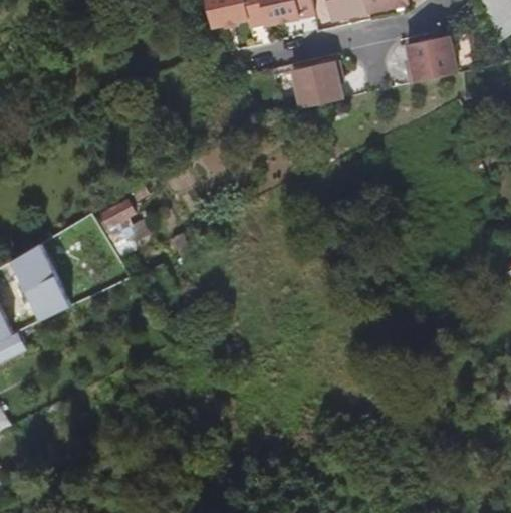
[(250,28),(266,24),(260,0),(203,0),(210,29),(224,26),(235,23),(248,20),(250,28)]
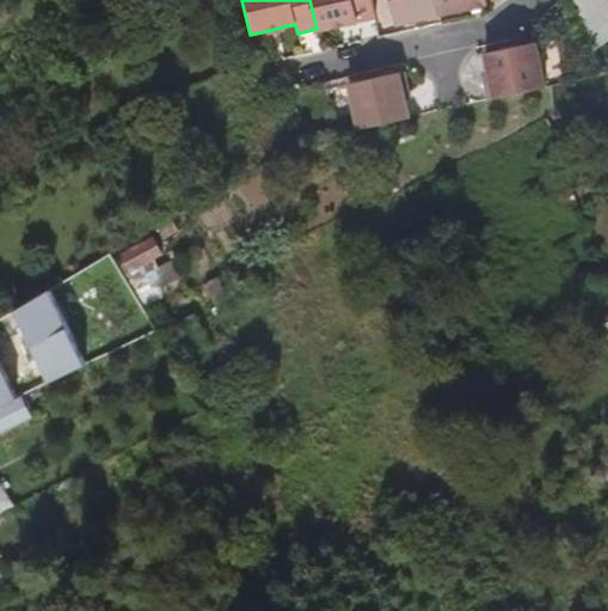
[(372,0),(309,0),(317,29),(318,32),(376,18),(372,0)]
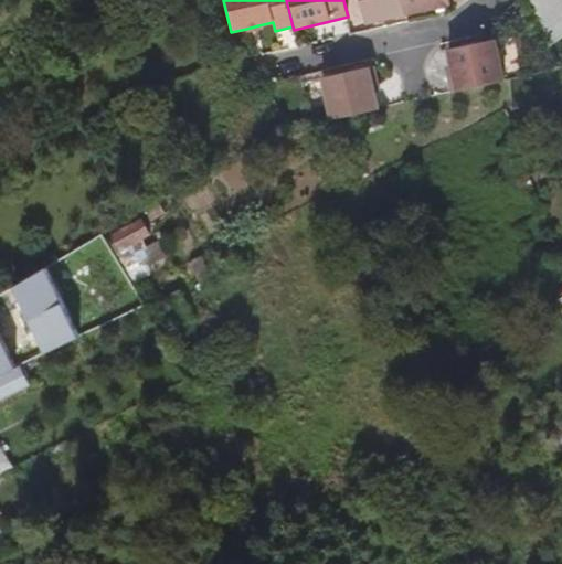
[(404,0),(361,0),(368,24),(409,13),(404,0)]
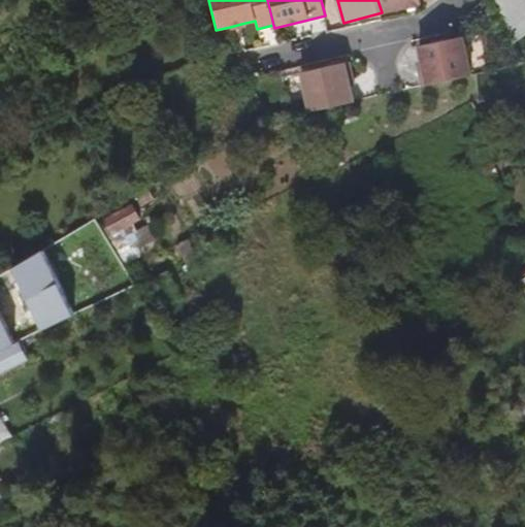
[(378,0),(382,12),(423,3),(426,0),(378,0)]
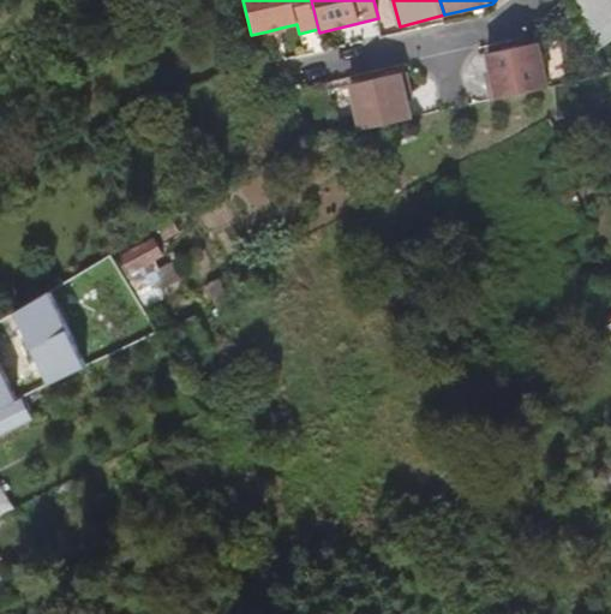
[(594,52),(610,40),(610,6),(606,0),(569,0),(573,5),(591,43),(594,52)]
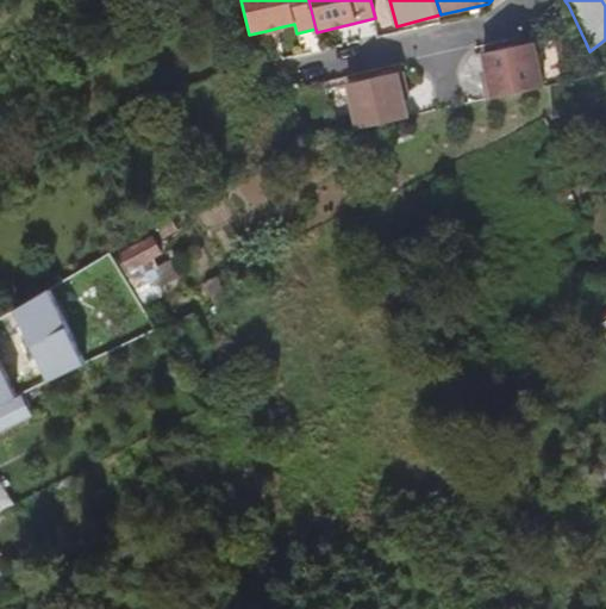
[(482,82),(487,100),(543,88),(532,43),(482,54),(488,80),(482,82)]
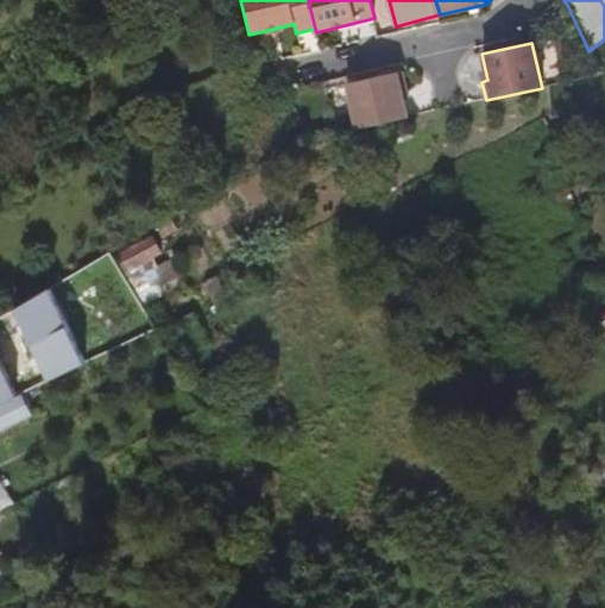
[(402,74),(346,86),(355,130),(407,118),(402,93),(405,92),(402,74)]
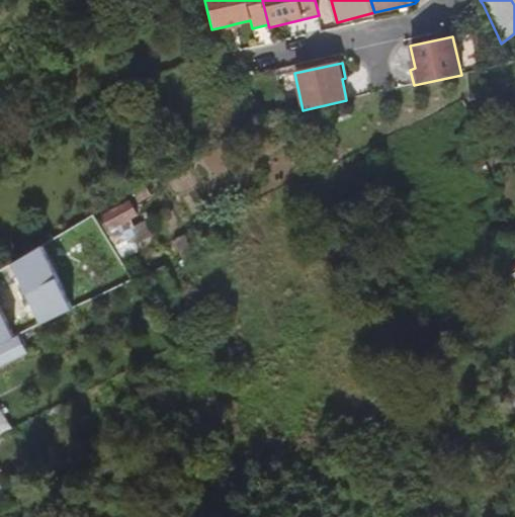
[(120,257),(141,249),(137,240),(154,233),(148,218),(139,221),(133,206),(104,217),(120,257)]
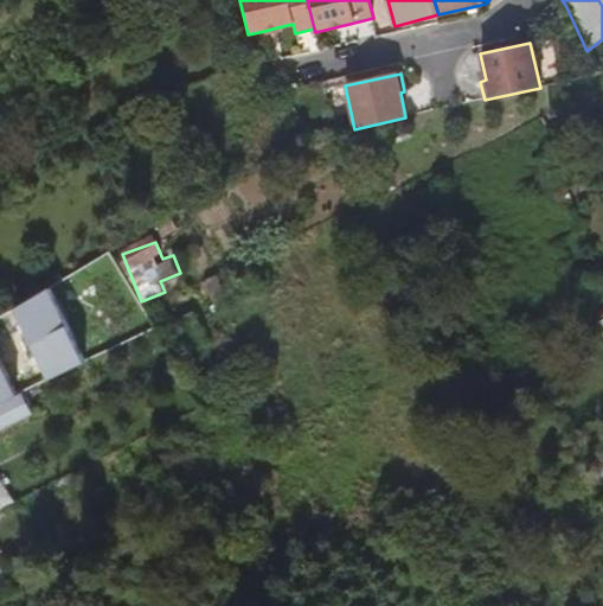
[(0,428),(26,416),(19,400),(0,408),(0,428)]
